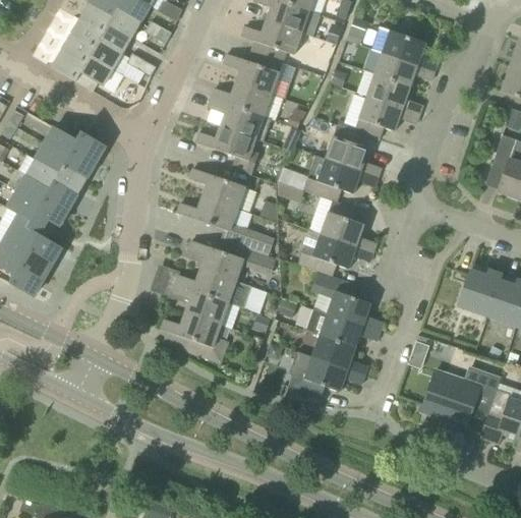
[(90,0),(89,2),(112,15),(117,7),(140,21),(150,5),(140,0),(121,0),(90,0)]
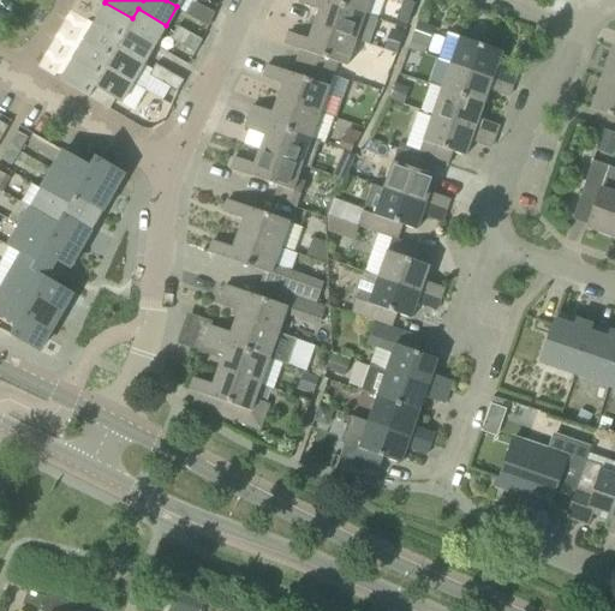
[(314,23),(356,37),(368,42),(376,16),(332,0),(298,0),(298,1),(318,9),(314,23)]
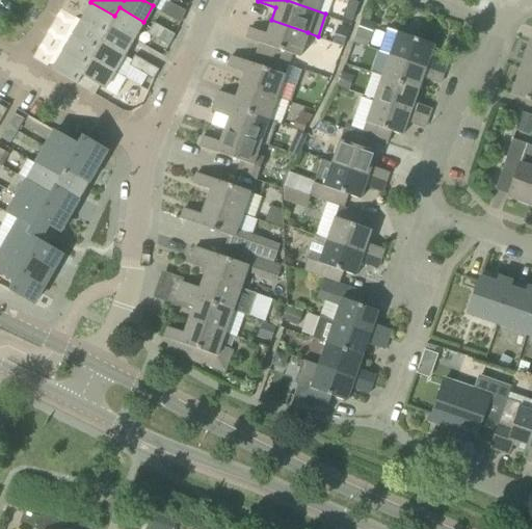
[(287,0),(325,14),(329,0),(287,0)]
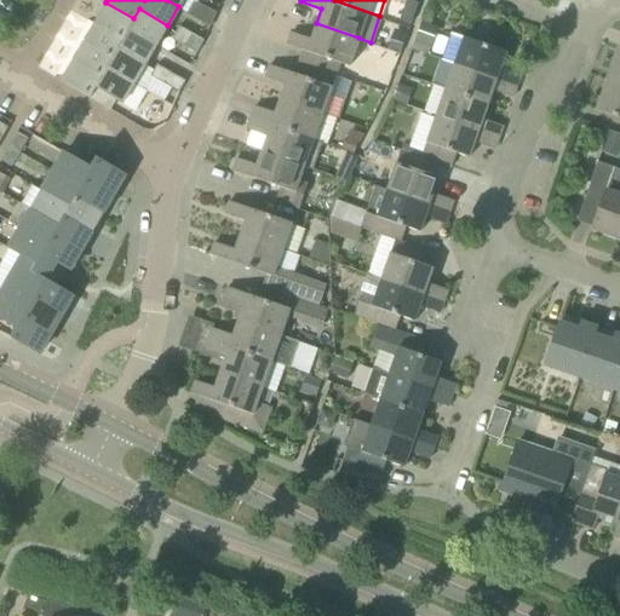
[(105,3),(95,22),(122,38),(128,28),(156,44),(167,26),(139,9),(133,18),(105,3)]
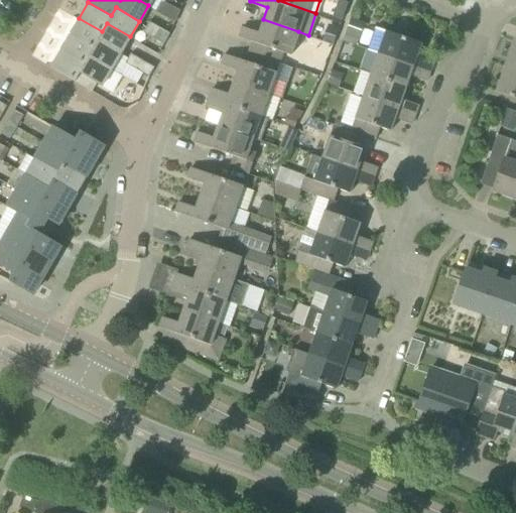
[(98,39),(121,52),(130,36),(107,23),(102,31),(79,18),(70,33),(93,46),(98,39)]
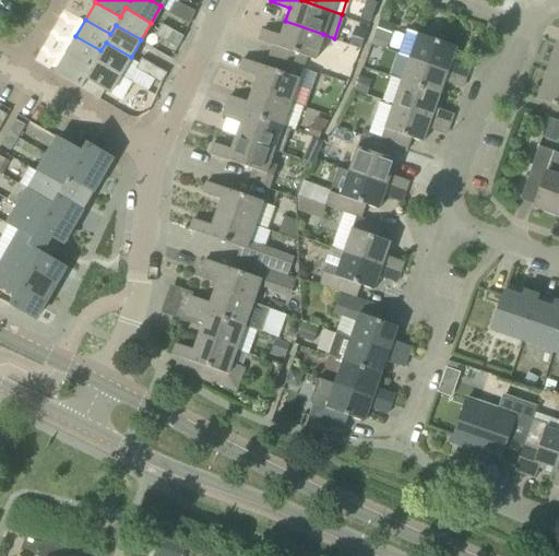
[(304,66),(307,55),(314,58),(323,34),(285,21),(281,34),(262,27),(259,38),(273,43),(269,54),(304,66)]
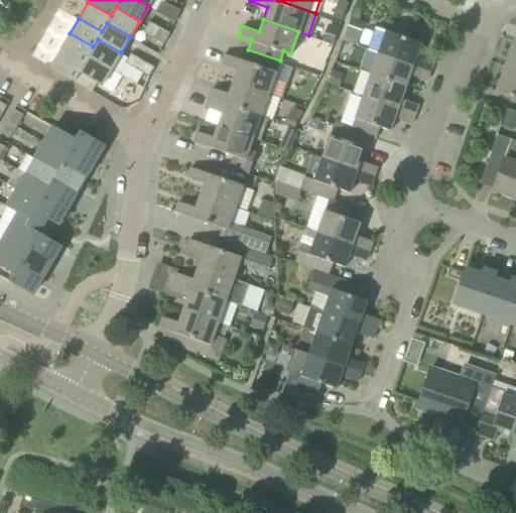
[(153,36),(159,25),(149,20),(143,31),(153,36)]
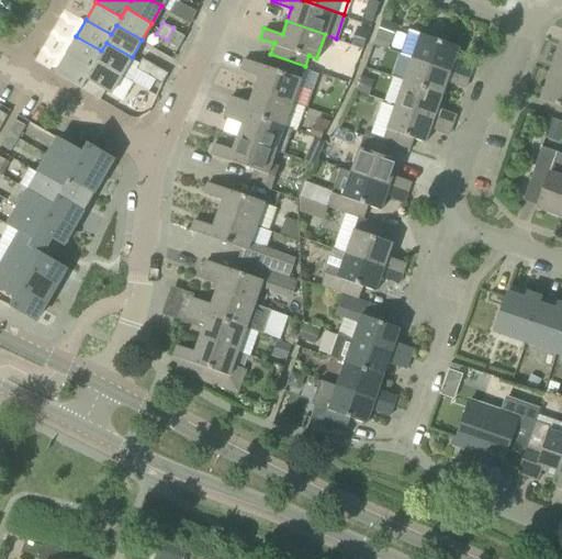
[(178,46),(184,34),(173,28),(167,40),(178,46)]
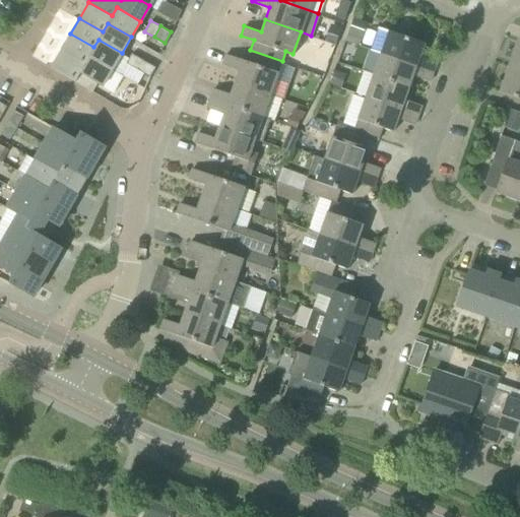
[(425,42),(389,29),(378,26),(371,48),(434,70),(437,60),(419,54),(425,42)]
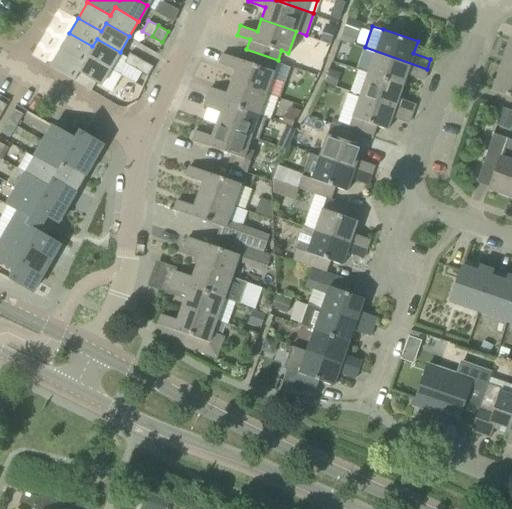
[(69,33),(60,49),(83,62),(88,54),(110,67),(120,52),(97,39),(92,46),(69,33)]
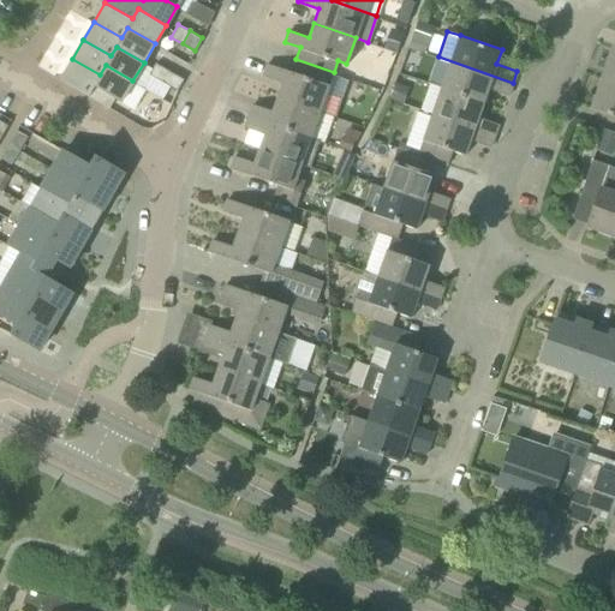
[(614,79),(614,43),(614,45),(603,76),(614,79)]
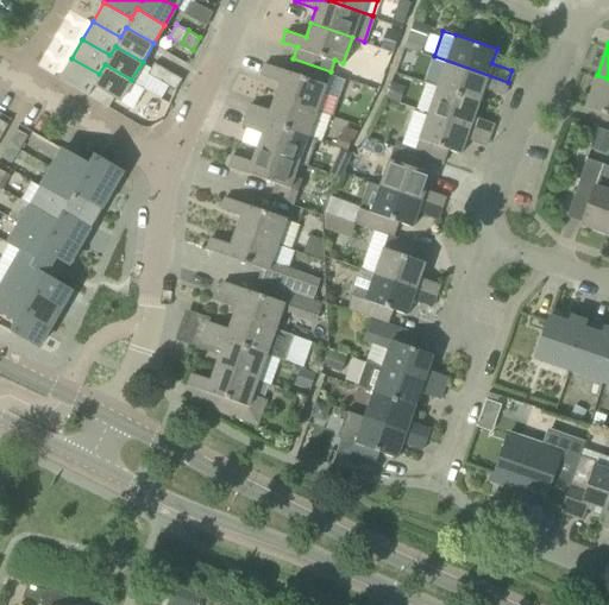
[(503,93),(508,82),(434,56),(426,82),(438,86),(478,100),(483,87),(503,93)]
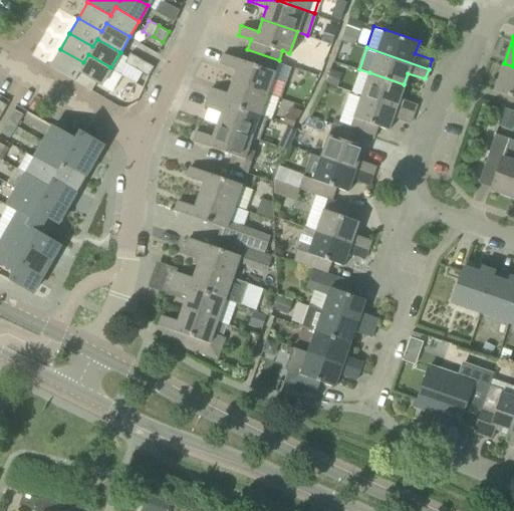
[(83,62),(60,49),(51,65),(87,86),(91,78),(101,84),(110,67),(88,54),(83,62)]
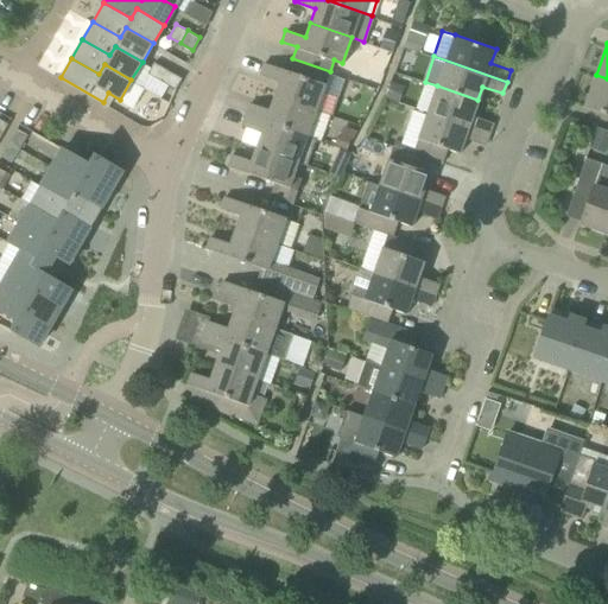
[(330,71),(292,58),(289,70),(264,62),(260,74),(279,81),(274,95),(316,108),(324,82),(325,83),(330,71)]
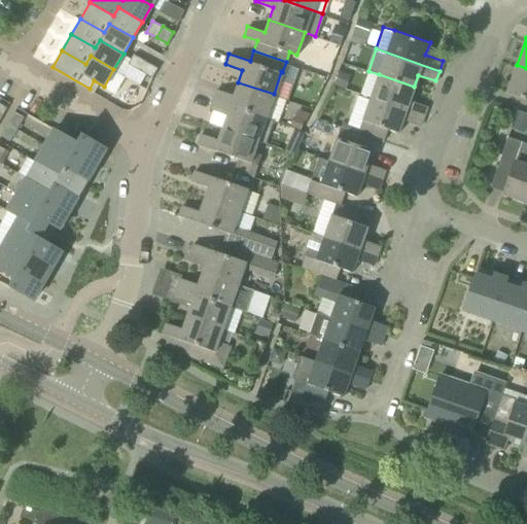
[(128,63),(140,70),(145,60),(133,53),(128,63)]
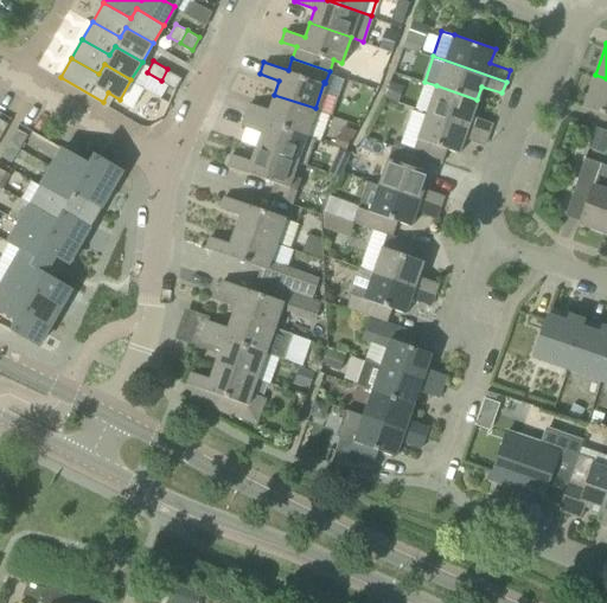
[(181,77),(167,69),(161,81),(174,88),(181,77)]
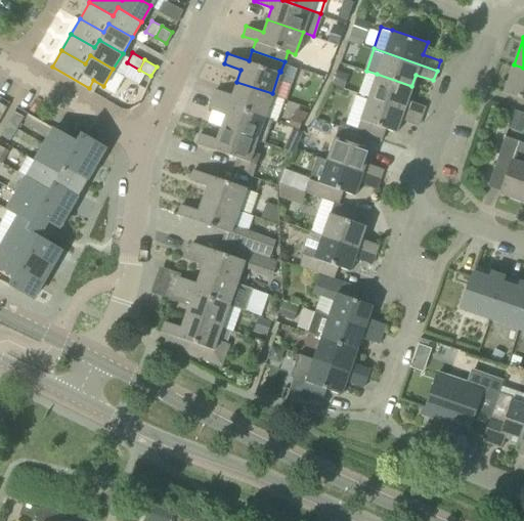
[(523,68),(514,64),(505,91),(523,98),(523,68)]
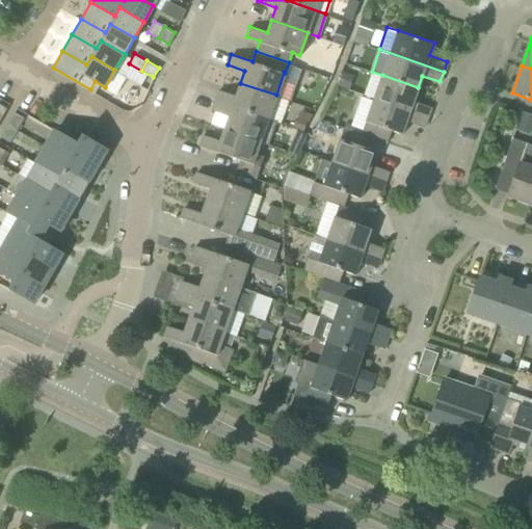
[(418,87),(382,75),(374,98),(427,116),(431,106),(414,100),(418,87)]
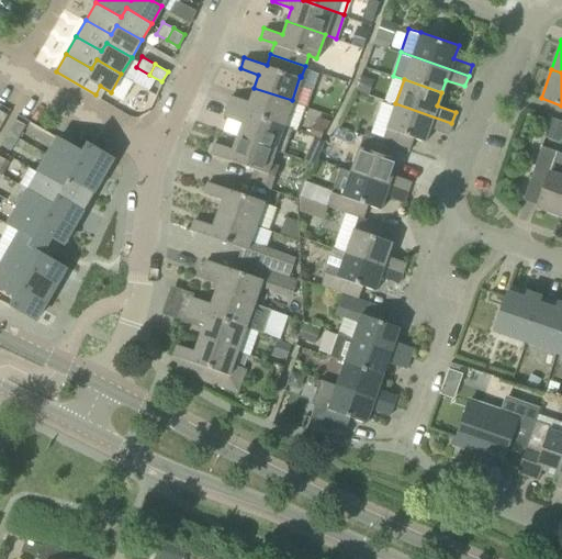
[(292,100),(254,88),(249,101),(231,94),(227,104),(283,124),(292,100)]
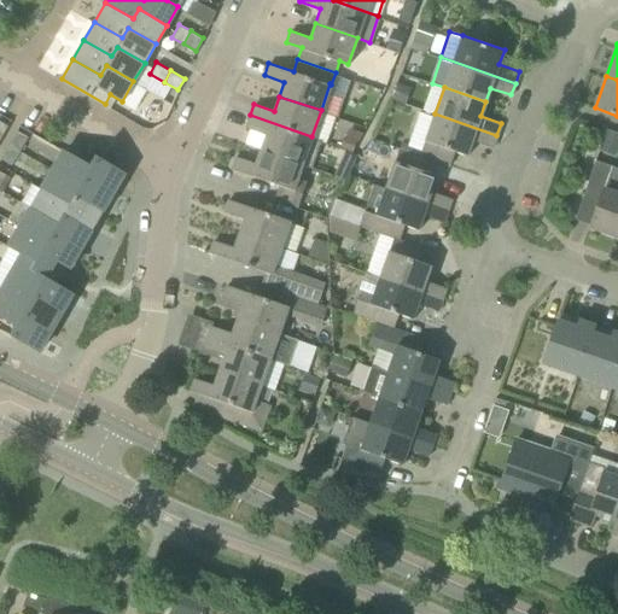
[(493,146),(496,135),(435,113),(420,155),(429,157),(449,164),(454,150),(467,155),(472,139),(493,146)]
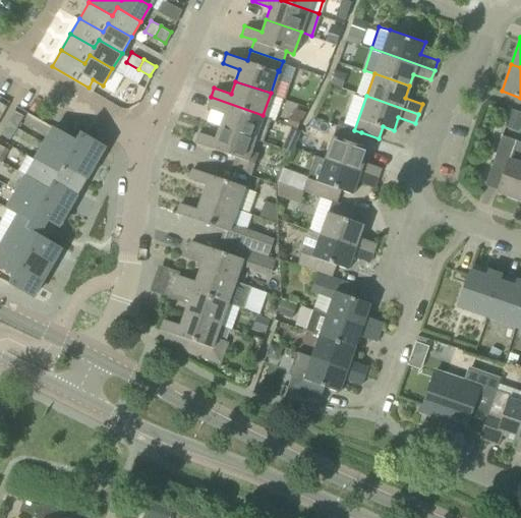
[(263,115),(211,97),(208,107),(224,113),(220,125),(254,137),(263,115)]
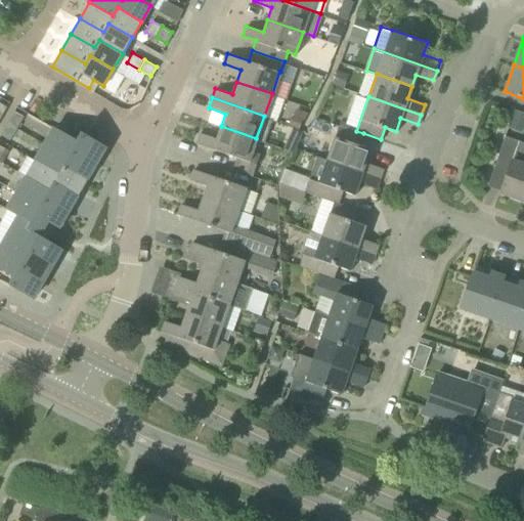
[(521,129),(523,118),(523,110),(513,106),(508,125),(521,129)]
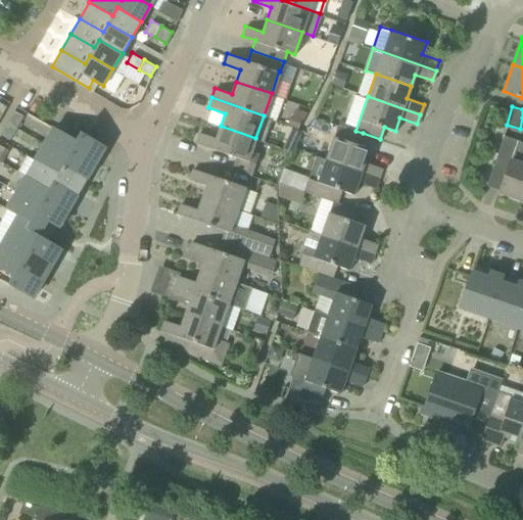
[(13,109),(6,122),(15,128),(22,114),(13,109)]
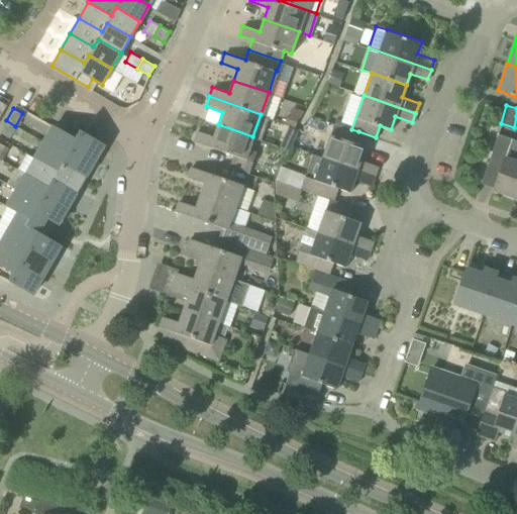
[(0,131),(9,137),(15,126),(6,120),(0,130),(0,131)]
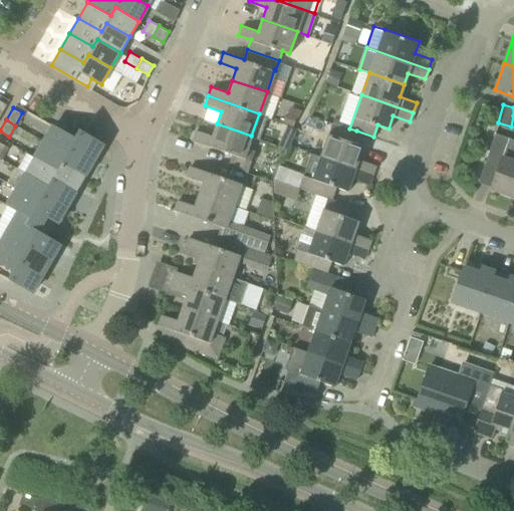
[(352,142),(356,131),(349,129),(332,122),(320,156),(372,174),(375,165),(358,159),(363,146),(352,142)]
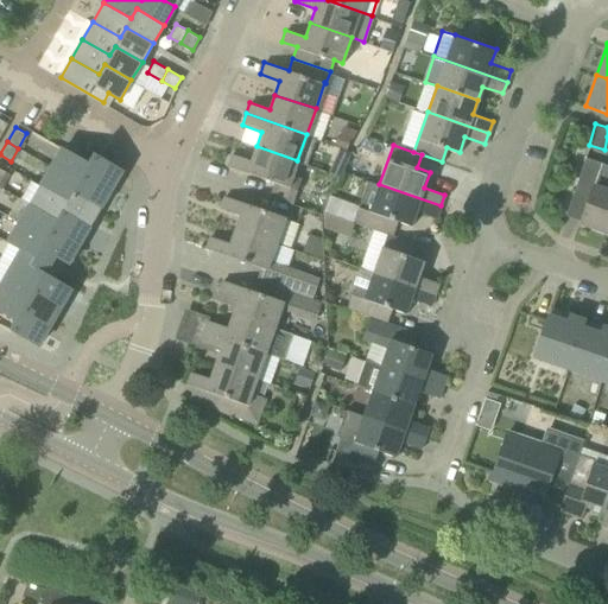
[(89,161),(63,146),(52,165),(78,180),(84,172),(112,188),(122,169),(94,152),(89,161)]
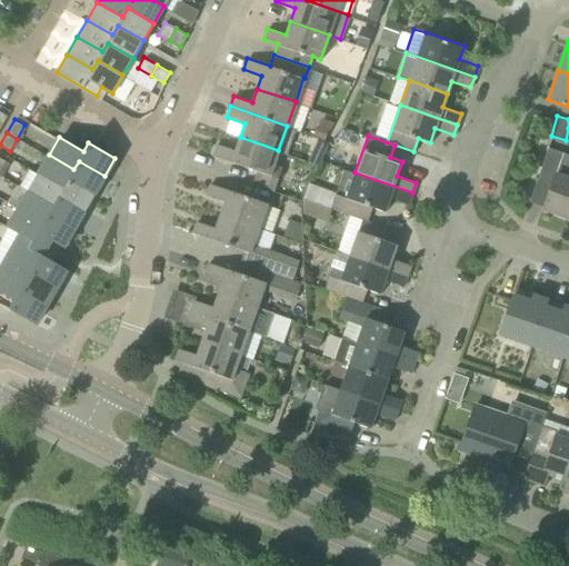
[(273,165),(278,150),(240,137),(236,150),(217,144),(213,155),(257,170),(252,182),(273,190),(281,167),(273,165)]
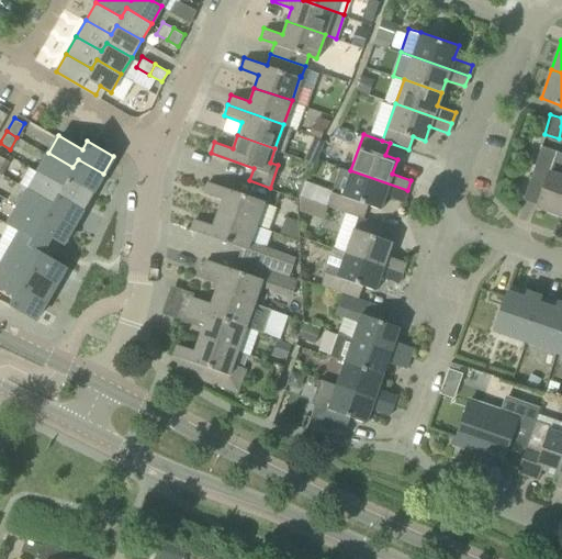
[(537,205),(561,213),(561,175),(561,171),(561,152),(555,151),(541,145),(530,175),(544,180),(537,205)]
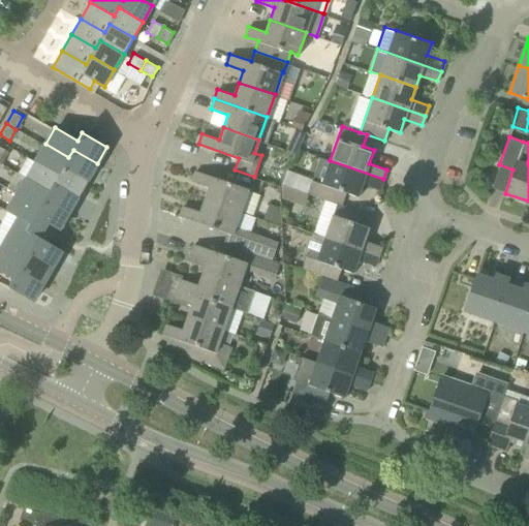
[(297,153),(301,143),(290,137),(286,148),(297,153)]
